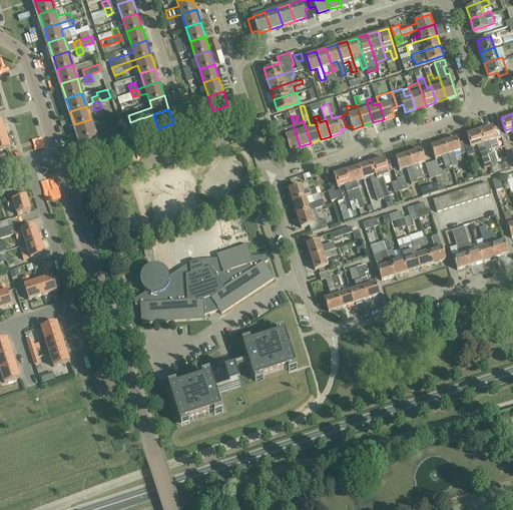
[(95,133),(90,120),(90,119),(75,124),(79,138),(95,133)]
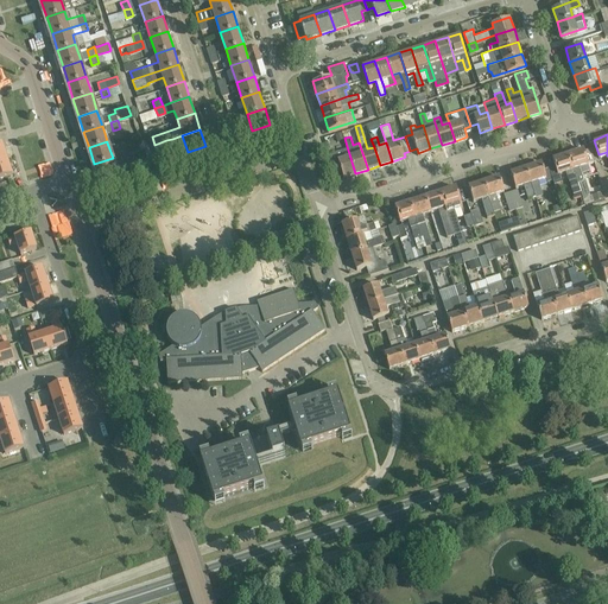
[(121,156),(128,153),(140,150),(138,141),(119,147),(121,156)]
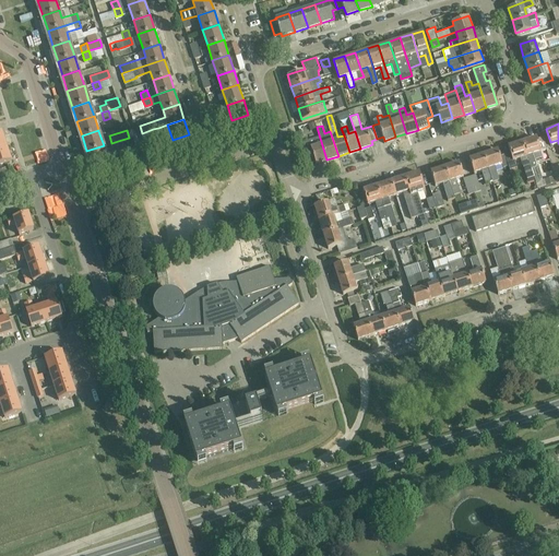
[(316,163),(326,160),(319,134),(313,137),(304,140),(308,155),(313,154),(316,163)]
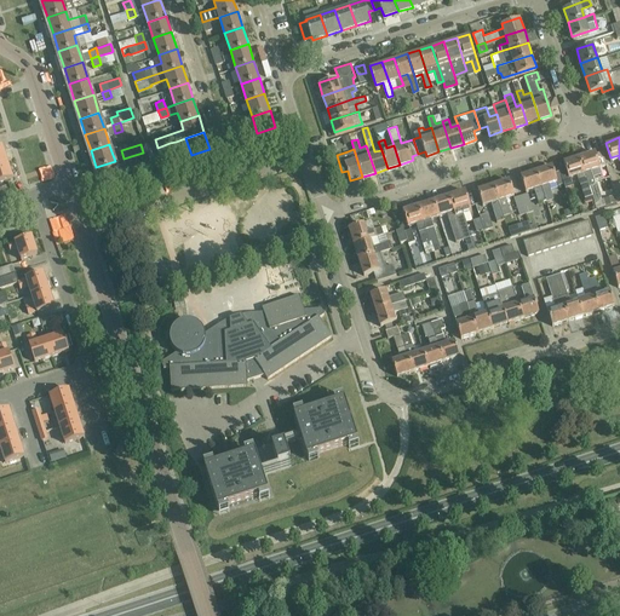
[(600,165),(598,161),(595,150),(579,155),(589,185),(593,183),(595,180),(591,168),(600,165)]
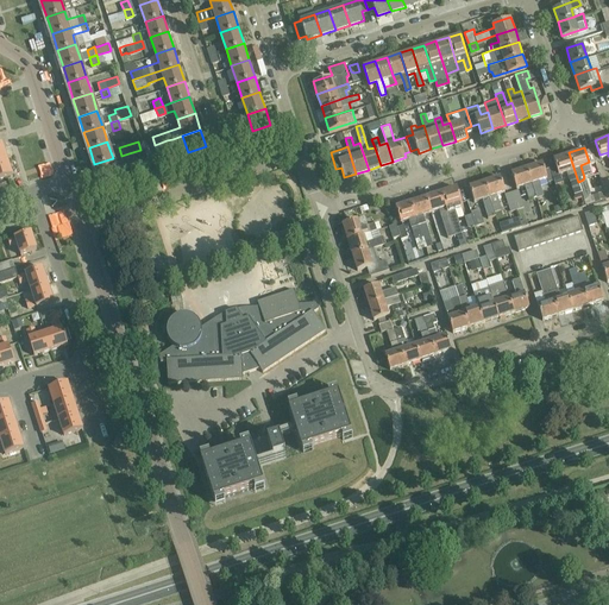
[(581,189),(578,182),(569,152),(553,157),(556,164),(550,166),(552,172),(558,170),(558,172),(560,171),(566,169),(573,191),(581,189)]
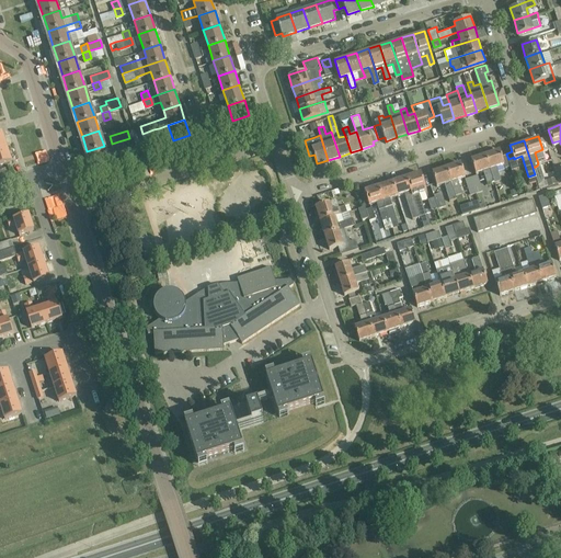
[(121,148),(118,141),(112,144),(104,146),(87,151),(92,167),(109,161),(106,154),(121,148)]
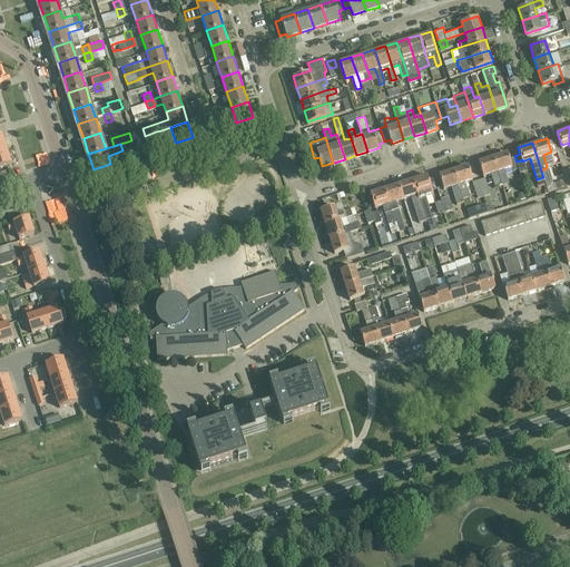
[(0,165),(11,162),(7,147),(0,149),(0,165)]
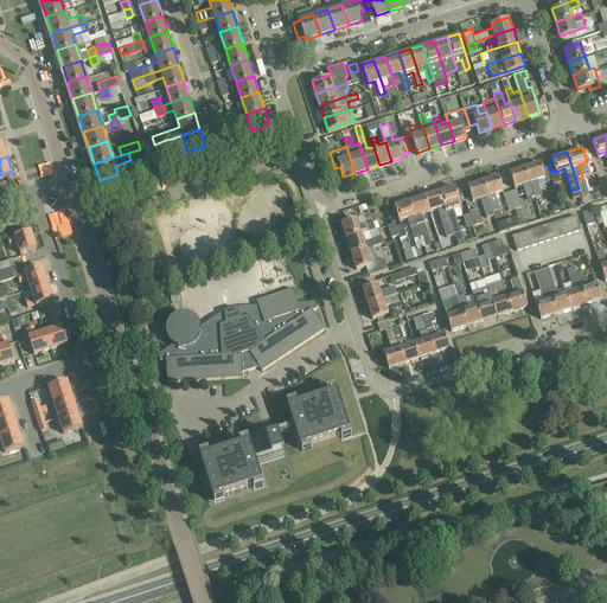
[(550,172),(548,166),(543,167),(541,160),(525,166),(535,196),(542,193),(537,178),(544,175),(545,179),(553,178),(550,172)]
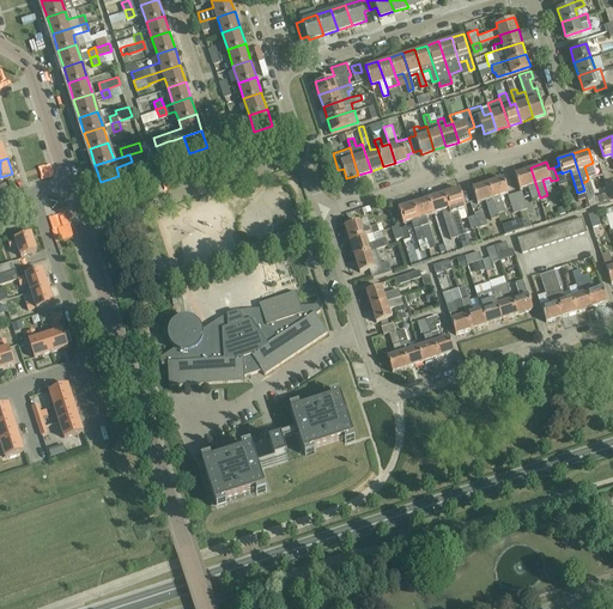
[(533,200),(540,198),(530,168),(515,172),(520,187),(528,184),(533,200)]
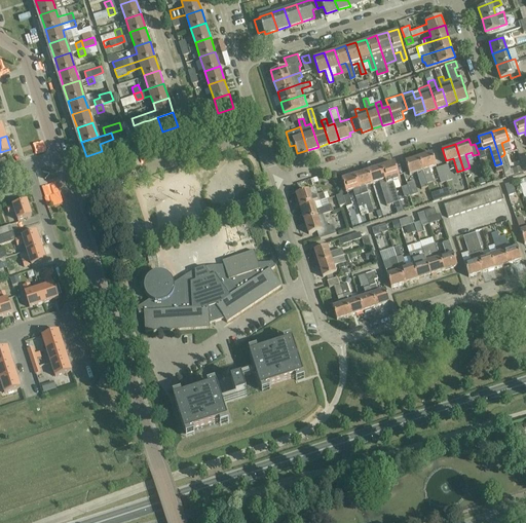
[(482,147),(477,149),(479,154),(480,157),(486,155),(484,148),(482,149),(482,147)]
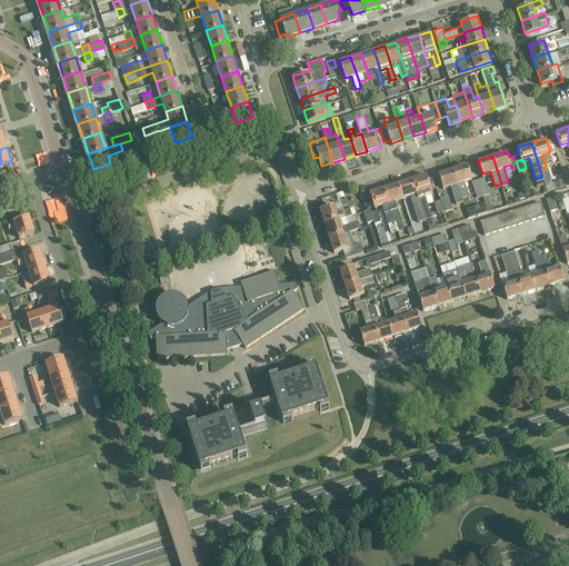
[(471,177),(470,175),(467,164),(452,168),(462,196),(469,194),(463,179),(471,177)]
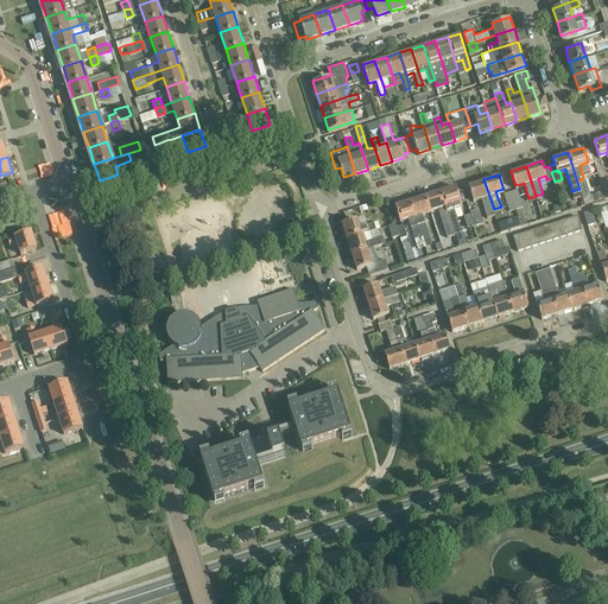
[(582,179),(577,182),(580,189),(582,195),(590,192),(584,177),(583,177),(582,179)]
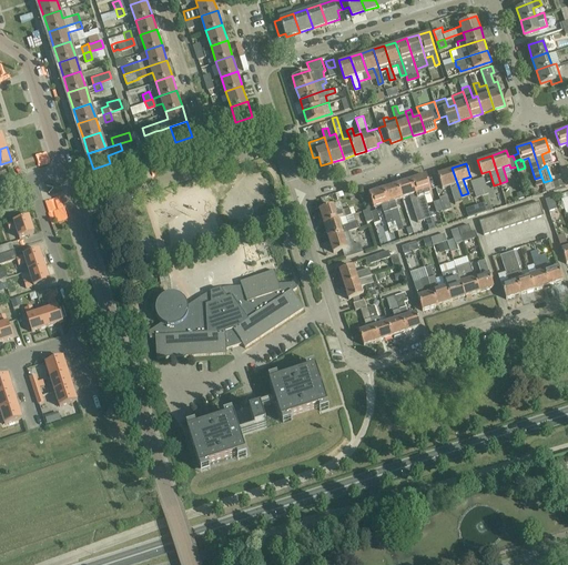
[(463,199),(462,195),(452,168),(437,172),(442,187),(449,183),(453,192),(452,192),(455,201),(463,199)]
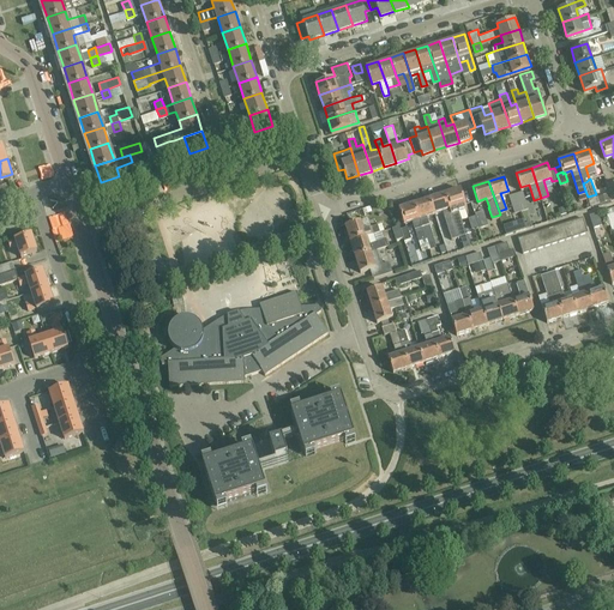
[(467,206),(464,198),(461,187),(445,192),(458,235),(467,233),(458,210),(467,206)]
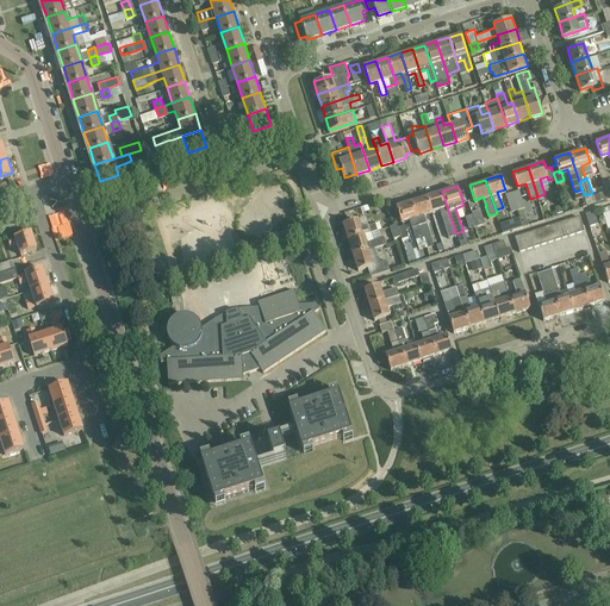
[(512,191),(518,207),(524,205),(520,188),(512,191)]
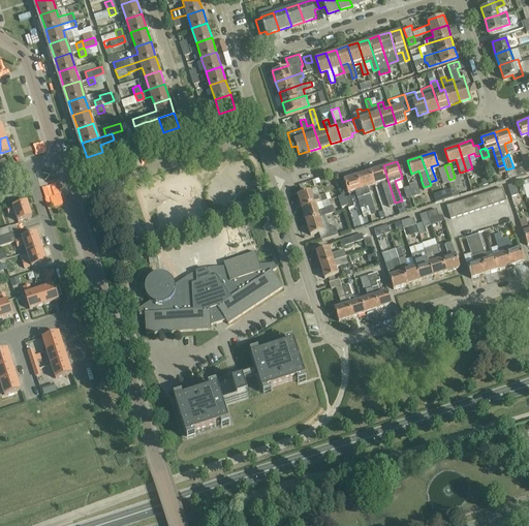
[(390,205),(395,203),(383,165),(370,169),(374,182),(381,180),(390,205)]
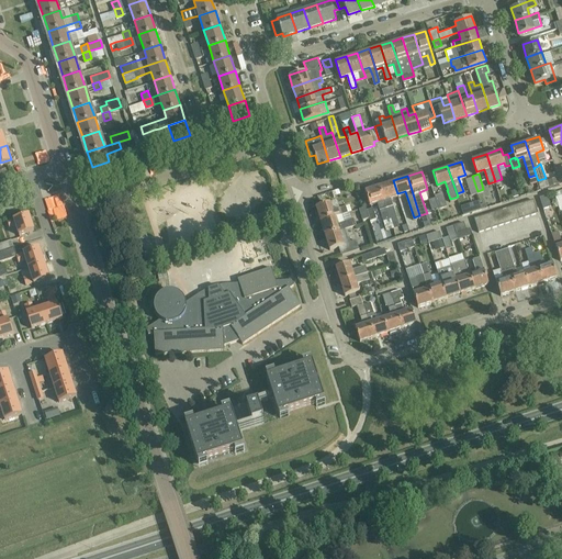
[(472,176),(465,178),(471,193),(478,191),(472,176)]
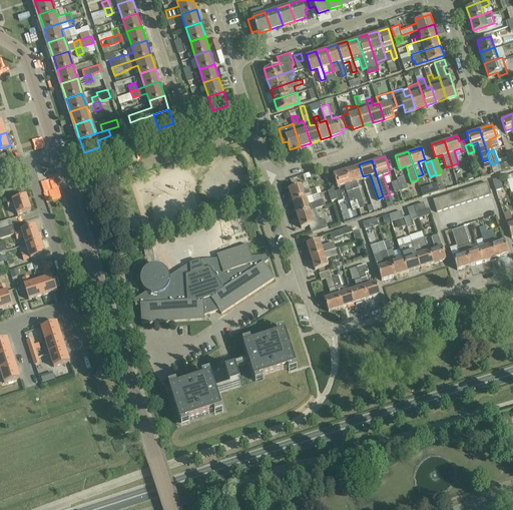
[(509,160),(500,163),(501,168),(510,165),(509,160)]
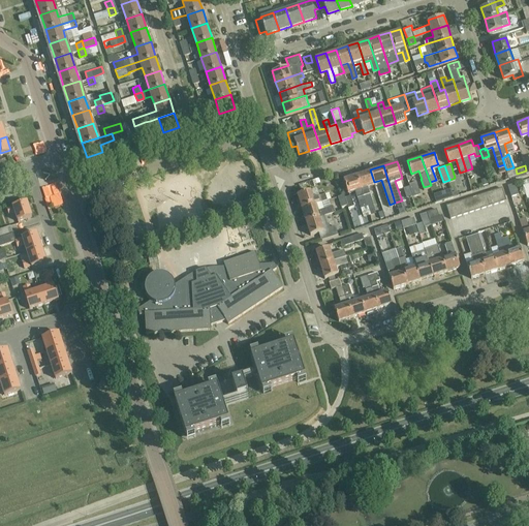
[(368,185),(374,182),(370,169),(358,174),(367,205),(373,203),(368,185)]
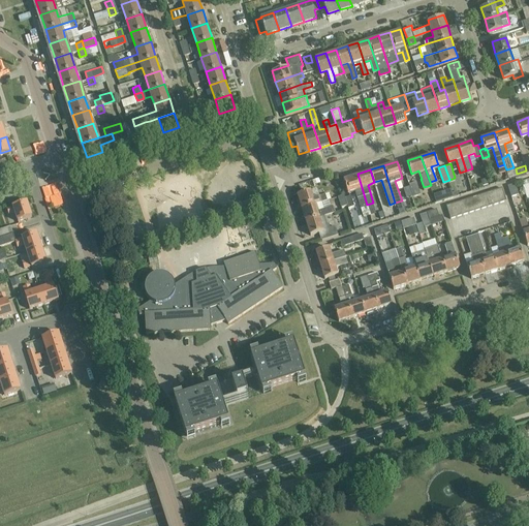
[(361,207),(367,205),(358,174),(344,178),(348,191),(355,189),(361,207)]
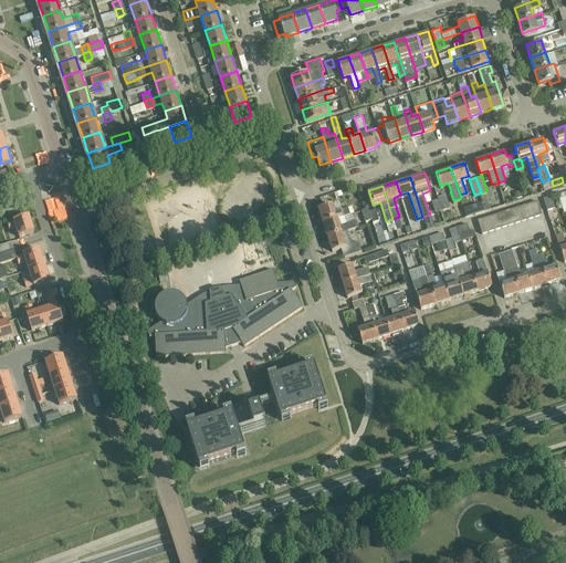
[(450,206),(446,193),(438,195),(442,208),(450,206)]
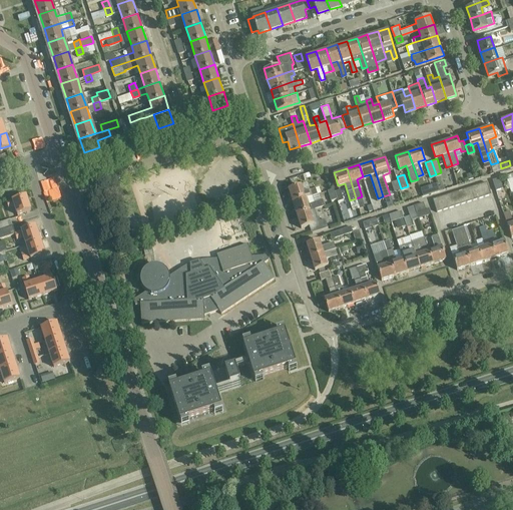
[(503,186),(500,176),(500,175),(492,178),(496,188),(503,186)]
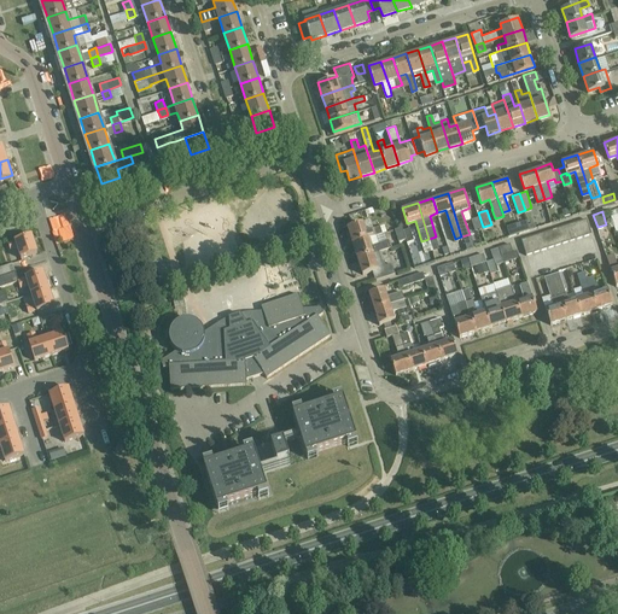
[(584,234),(592,232),(587,217),(579,220),(584,234)]
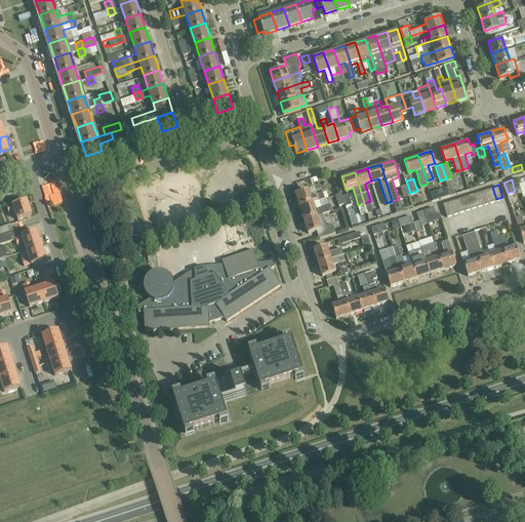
[(490,201),(496,199),(492,187),(486,189),(490,201)]
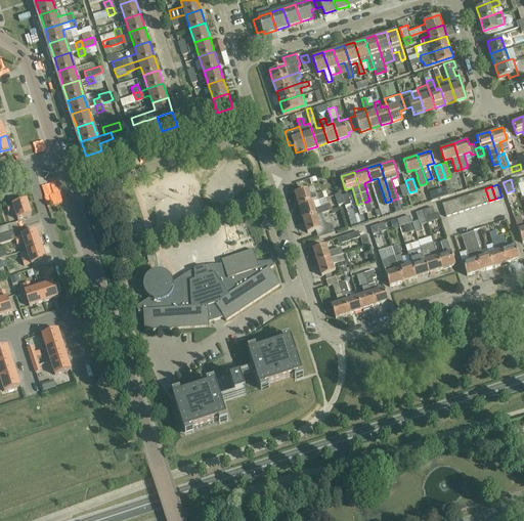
[(299,205),(319,199),(324,197),(322,190),(310,194),(307,187),(295,191),(299,205)]
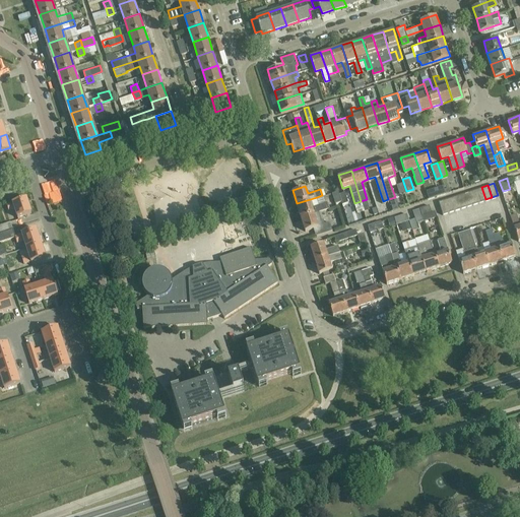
[(438,186),(427,190),(429,197),(441,193),(438,186)]
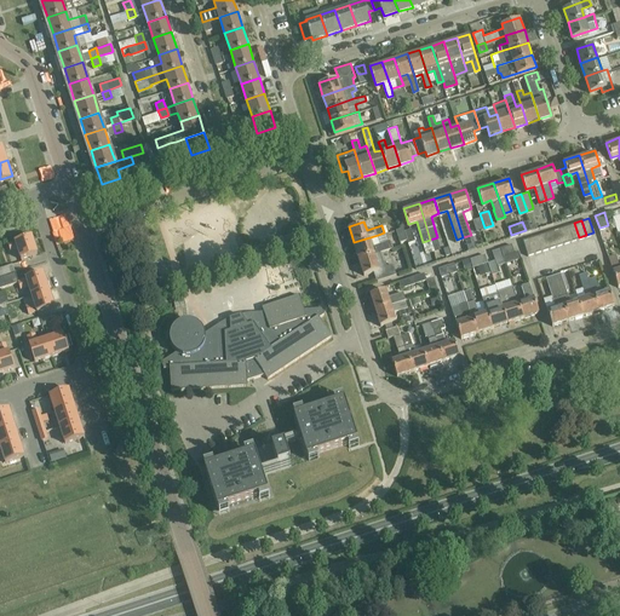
[(572,240),(579,237),(574,223),(567,225),(572,240)]
